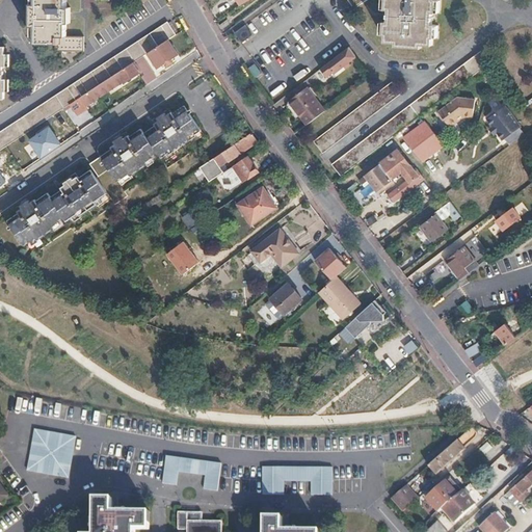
[(54,50),(83,50),(84,34),(65,34),(65,21),(71,22),(71,5),(65,5),(65,0),(34,0),(35,3),(30,3),(30,26),(34,26),(35,42),(53,42),(54,50)]
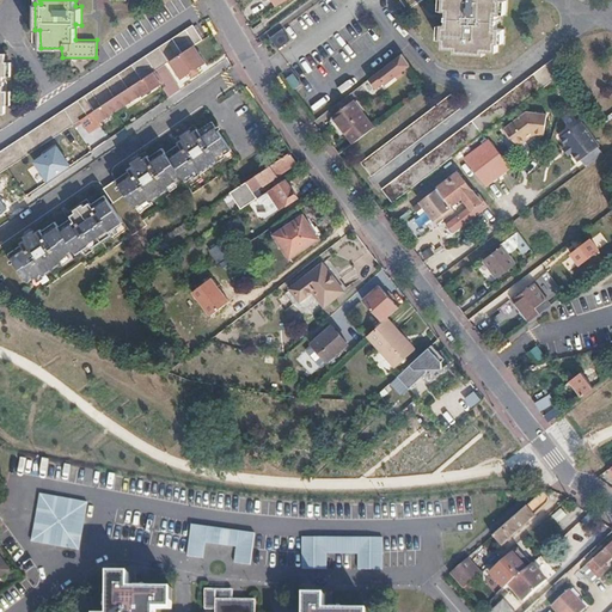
[(399,0),(408,11),(423,0),(399,0)]
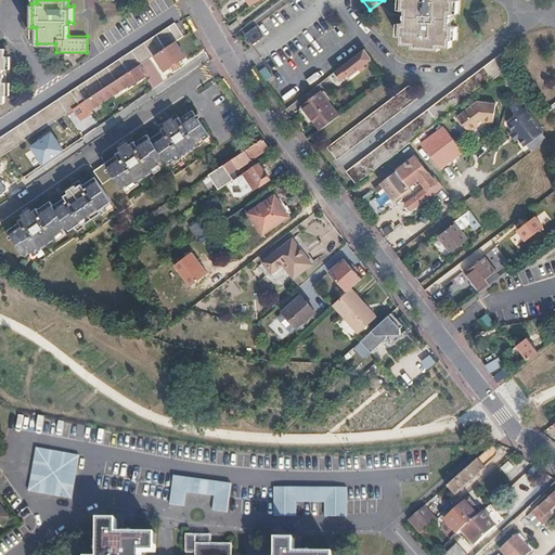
[(404,44),(414,46),(414,49),(440,52),(441,48),(452,49),(453,42),(455,42),(456,29),(452,29),(454,16),(457,16),(460,2),(456,2),(447,1),(446,0),(405,0),(404,11),(409,11),(408,25),(403,24),(402,37),(404,37),(404,44)]
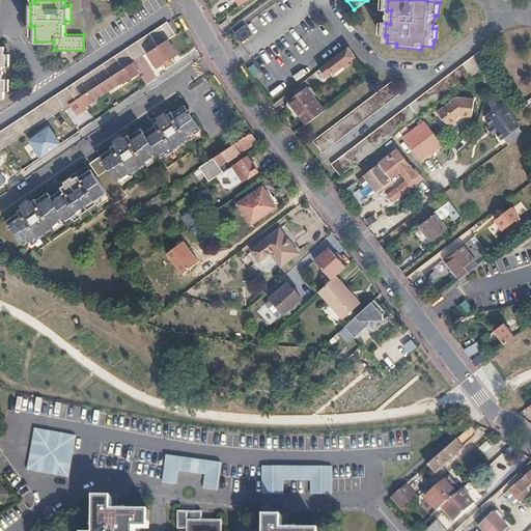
[(0,130),(0,148),(70,104),(137,59),(144,55),(147,53),(167,39),(175,34),(167,21),(0,130)]
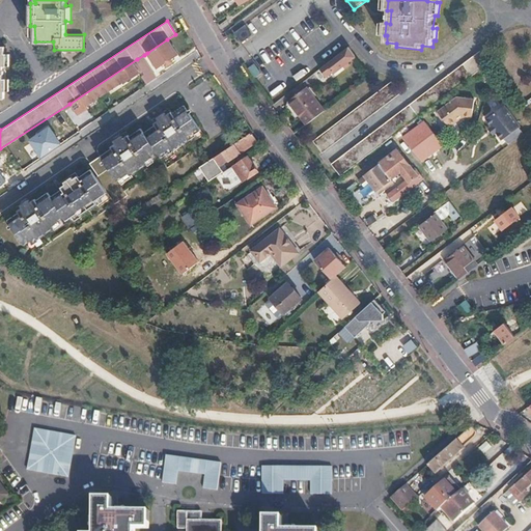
[(245,25),(233,33),(241,44),(252,35),(245,25)]
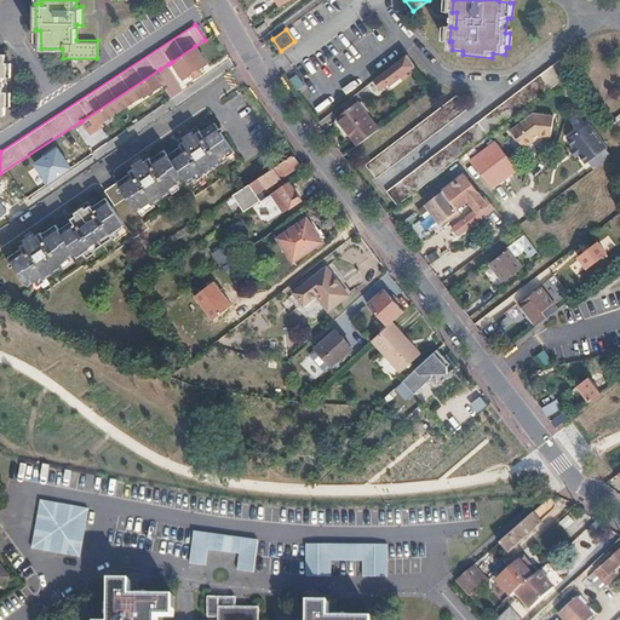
[(207,63),(195,46),(172,62),(183,79),(207,63)]
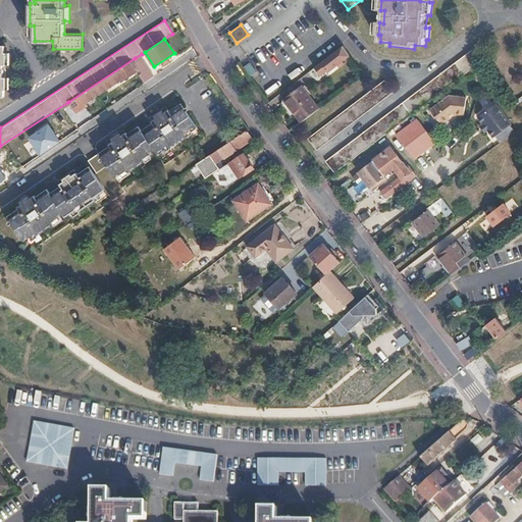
[(341,47),(314,67),(319,74),(325,70),(326,72),(348,56),(341,47)]
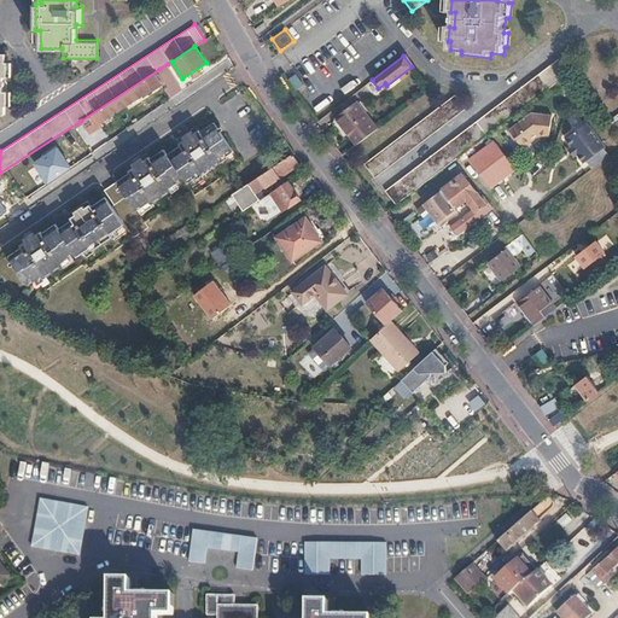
[(384,192),(395,205),(495,128),(551,86),(563,77),(570,73),(559,59),(447,144),(384,192)]
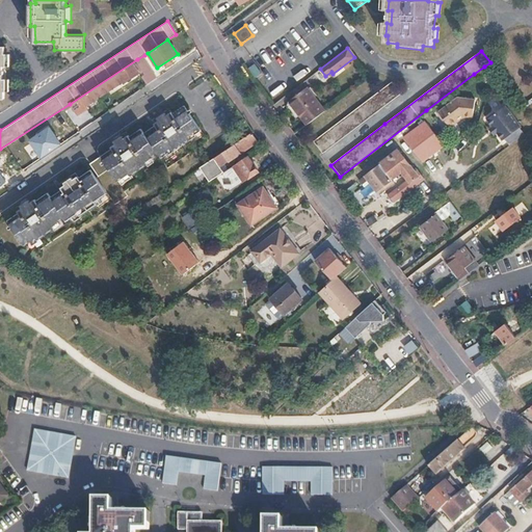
[(70,104),(77,114),(87,107),(86,105),(98,98),(97,97),(102,94),(103,95),(124,81),(124,82),(140,71),(136,64),(140,62),(137,59),(70,104)]
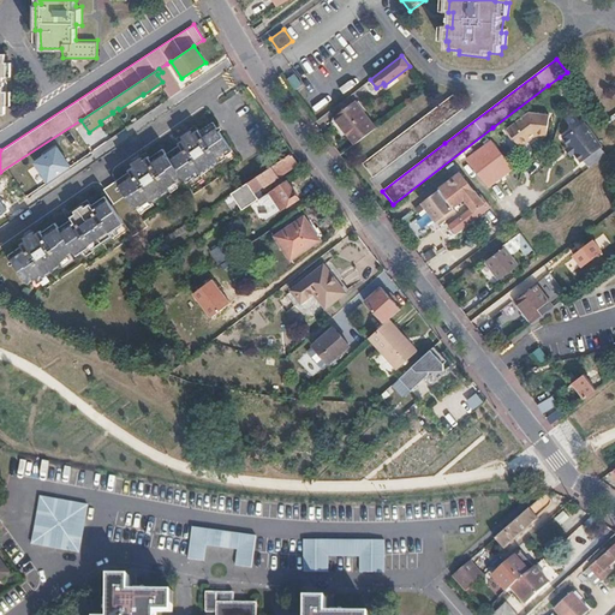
[(297,73),(290,77),(296,89),(303,85),(297,73)]
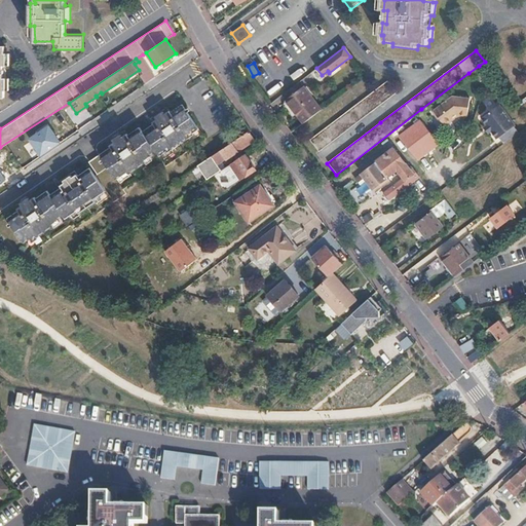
[(482,70),(479,66),(468,73),(472,78),(478,73),(482,70)]
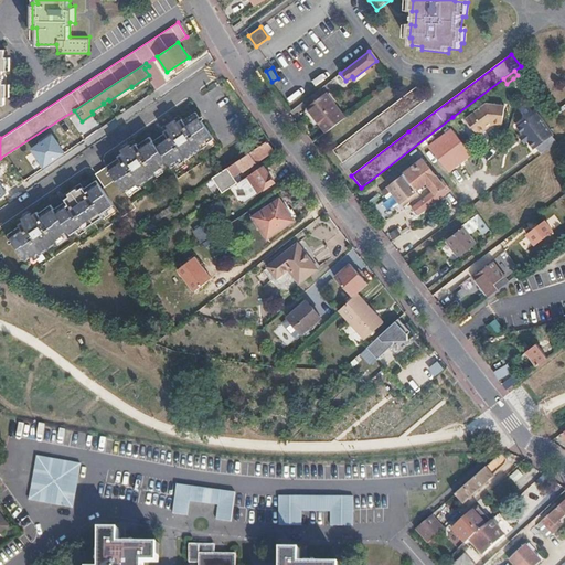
[(519,85),(523,82),(518,75),(513,78),(519,85)]
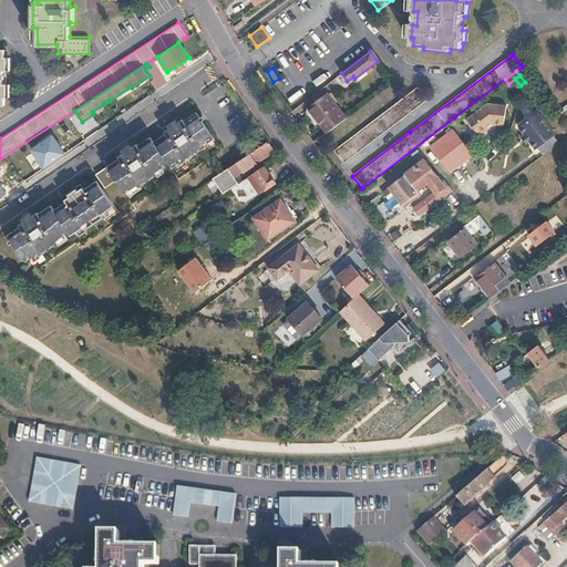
[(425,99),(416,86),(332,150),(342,162),(425,99)]
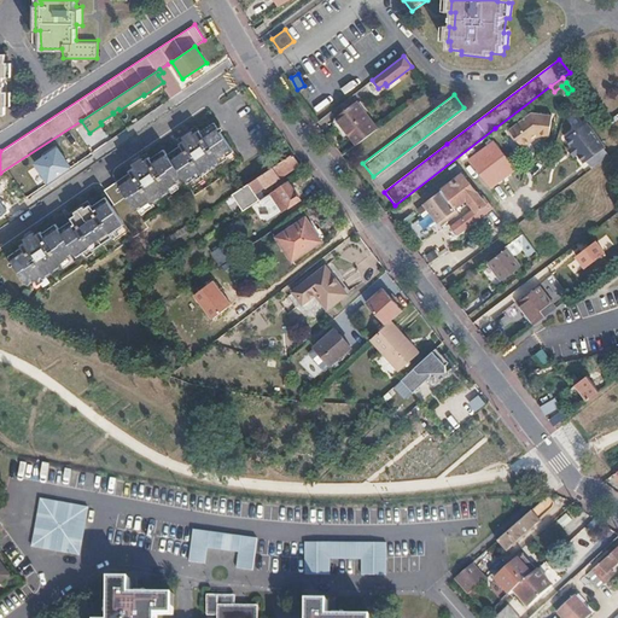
[(348,99),(333,109),(338,115),(351,104),(348,99)]
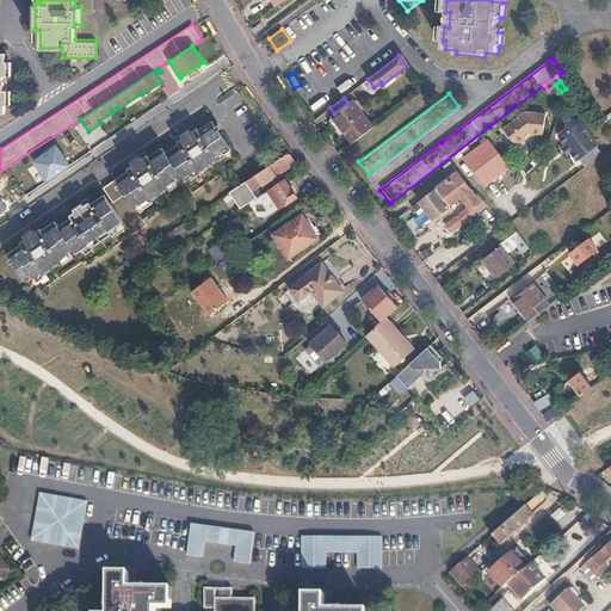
[(331,116),(352,143),(372,128),(351,100),(347,103),(334,113),(331,116)]
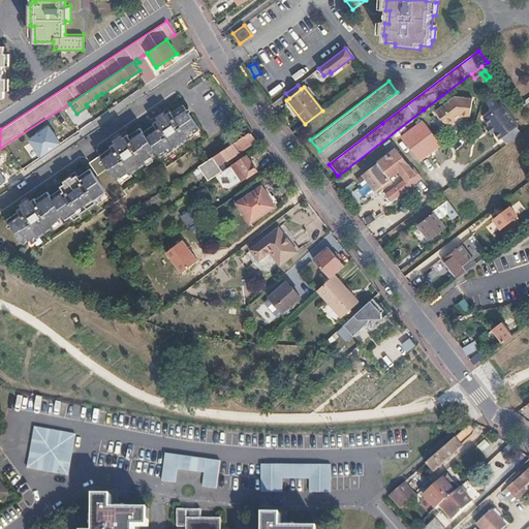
[(469,117),(472,98),(456,96),(435,111),(446,126),(460,116),(469,117)]
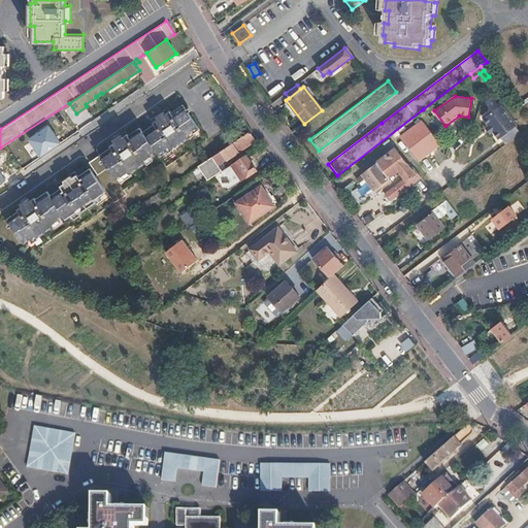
[(185,136),(196,129),(180,105),(169,112),(168,111),(163,113),(162,112),(154,118),(155,120),(151,123),(151,125),(139,132),(137,128),(125,135),(125,134),(119,137),(118,135),(110,141),(111,142),(107,145),(107,146),(87,161),(95,173),(106,166),(113,178),(124,171),(125,172),(142,161),(141,159),(154,152),(156,156),(167,149),(168,150),(186,138),(185,136)]
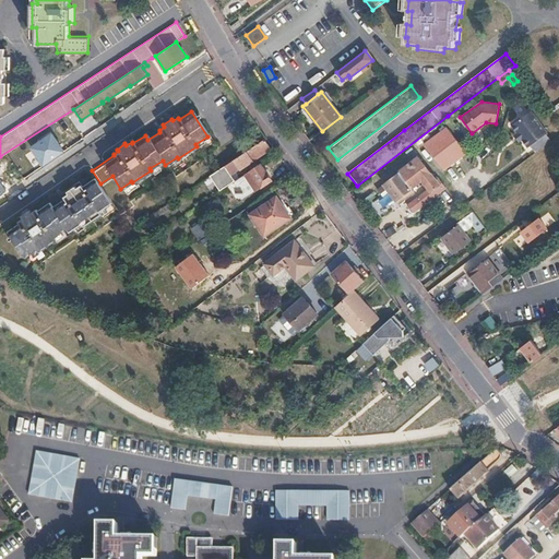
[(515,134),(535,120),(528,111),(509,126),(515,134)]
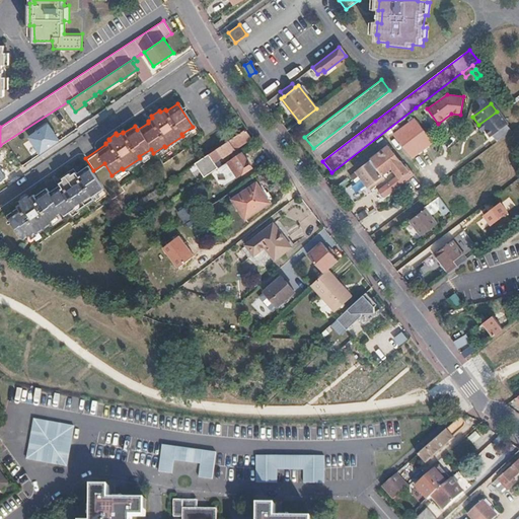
[(496,142),(513,130),(509,124),(507,125),(497,112),(478,125),(484,131),(489,138),(492,137),(496,142)]
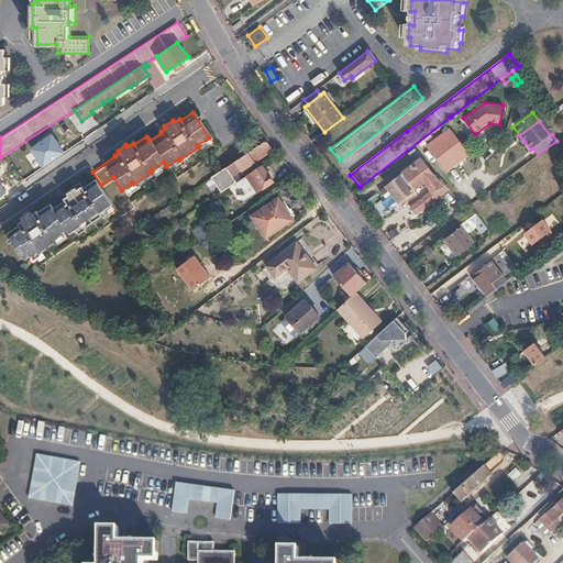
[(448,172),(468,155),(450,129),(428,145),(448,172)]
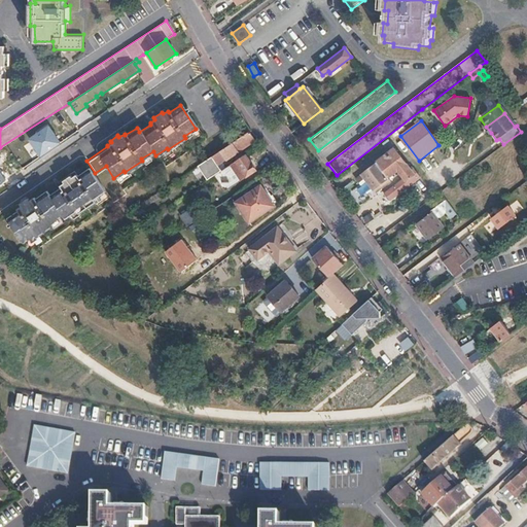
[(47,127),(29,139),(40,154),(58,142),(47,127)]
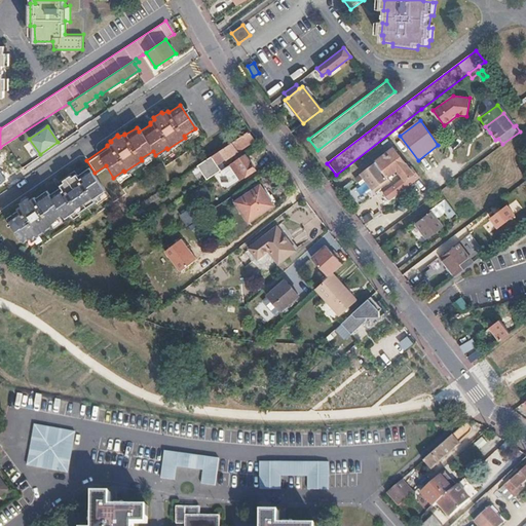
[(251,137),(247,132),(212,155),(208,158),(201,162),(198,164),(207,179),(212,176),(217,172),(224,166),(221,161),(225,158),(226,158),(253,140),(251,137)]
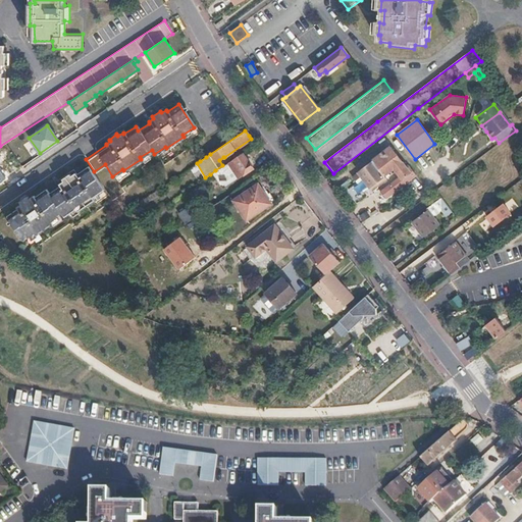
[(396,191),(416,175),(409,166),(406,168),(389,148),(372,161),(373,162),(383,175),(394,168),(401,176),(390,185),(396,191)]
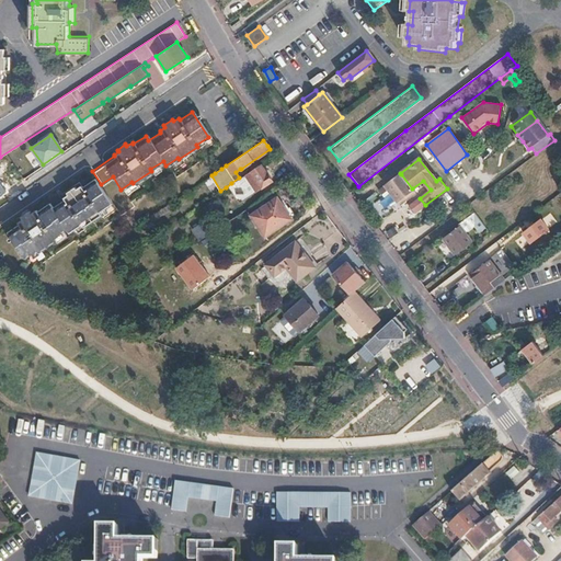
[(265,174),(260,164),(239,178),(231,183),(226,187),(230,194),(251,180),(253,183),(252,184),(256,192),(272,182),(267,174),(265,174)]
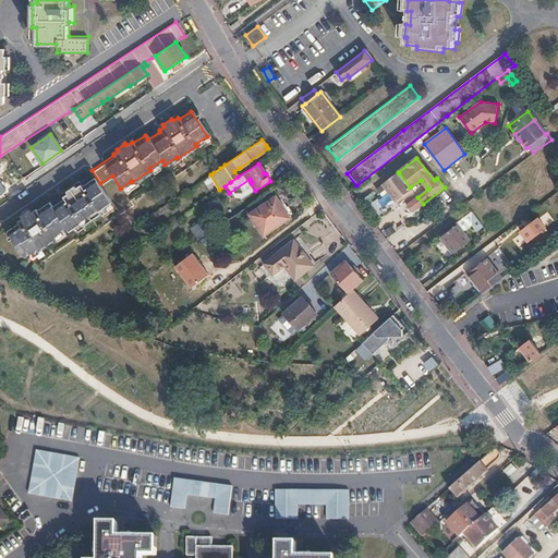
[(399,173),(379,189),(381,193),(387,190),(395,199),(410,187),(399,173)]
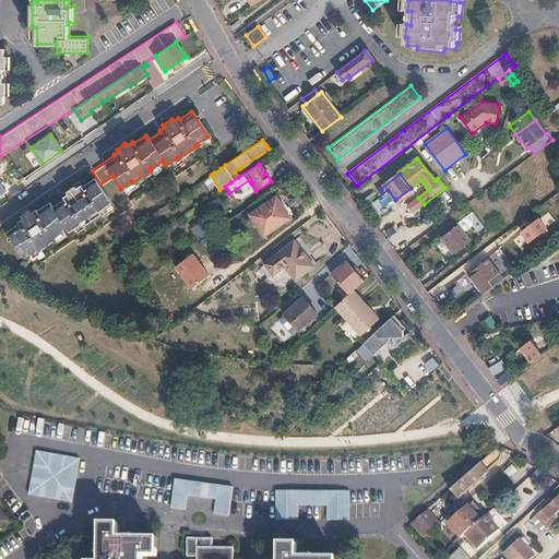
[(97,212),(109,204),(93,178),(81,187),(80,185),(74,188),(73,187),(64,192),(66,194),(60,197),(61,199),(49,206),(47,203),(35,211),(34,210),(30,212),(30,211),(20,216),(20,218),(15,222),(16,223),(6,230),(21,256),(33,249),(34,250),(52,238),(51,237),(64,228),(68,232),(79,225),(80,226),(98,214),(97,212)]
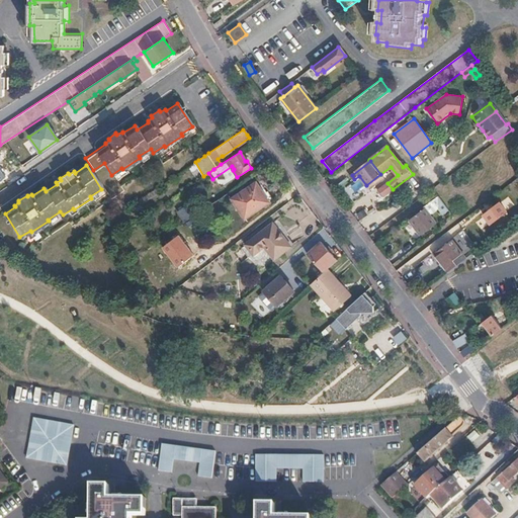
[(359,176),(354,179),(361,189),(366,185),(359,176)]
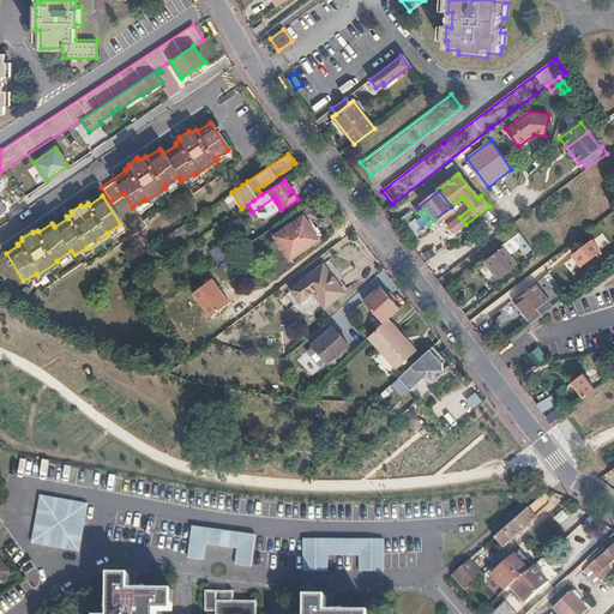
[(312,230),(302,216),(274,235),(289,260),(319,240),(318,239),(323,236),(317,227),(312,230)]
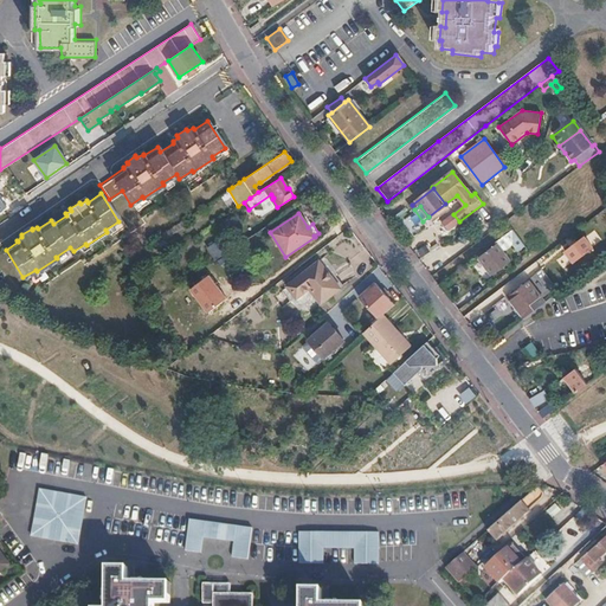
[(442,223),(447,230),(459,221),(453,214),(442,223)]
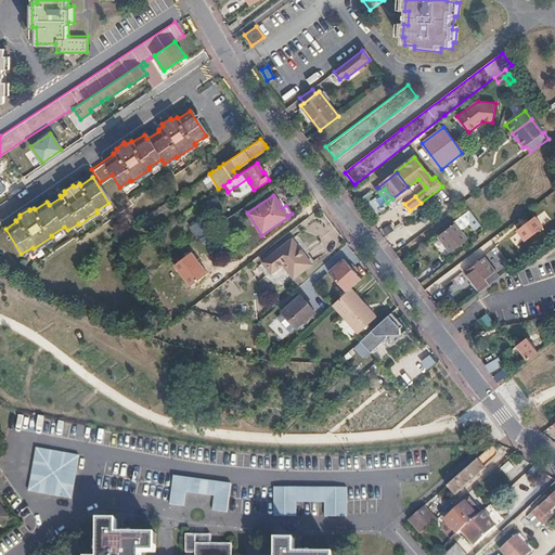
[(469,239),(473,243),(486,233),(468,211),(463,216),(476,233),(469,239)]
